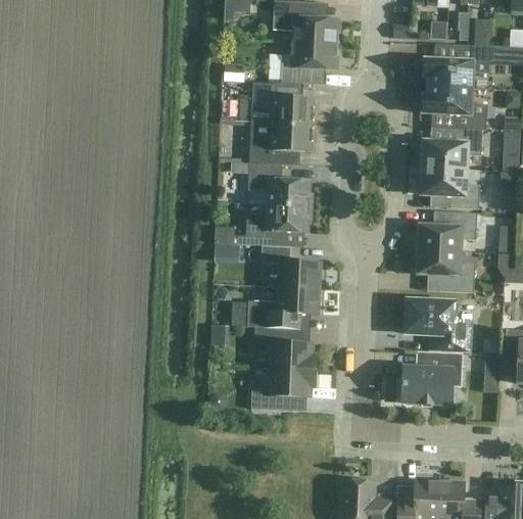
[(293,30),(292,41),(336,43),(336,31),(339,32),(339,18),(312,17),(313,1),(293,0),(274,0),(273,29),(293,30)]
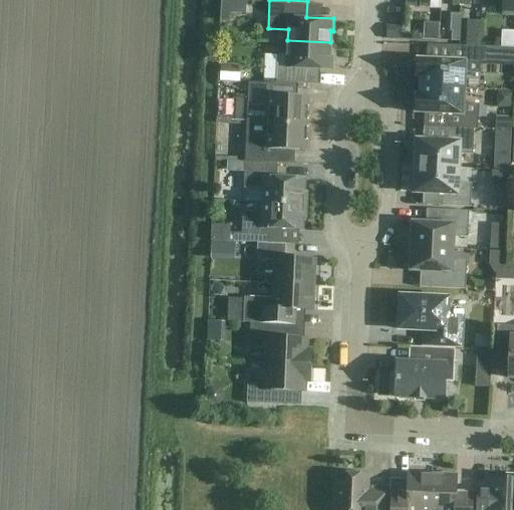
[(513,12),(513,0),(503,0),(502,12),(513,12)]
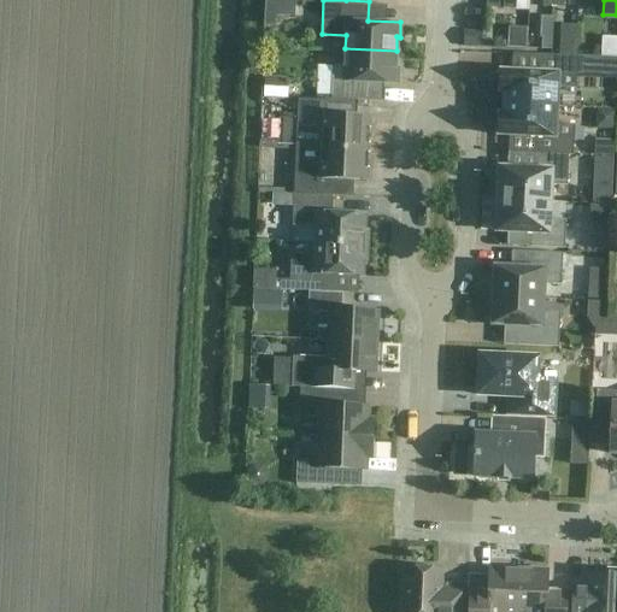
[(616,24),(604,25),(605,46),(616,45),(616,24)]
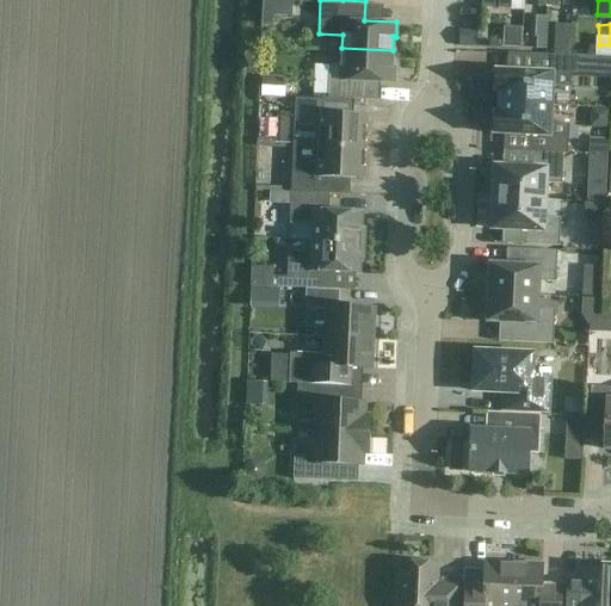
[(534,45),(547,45),(547,33),(535,32),(534,45)]
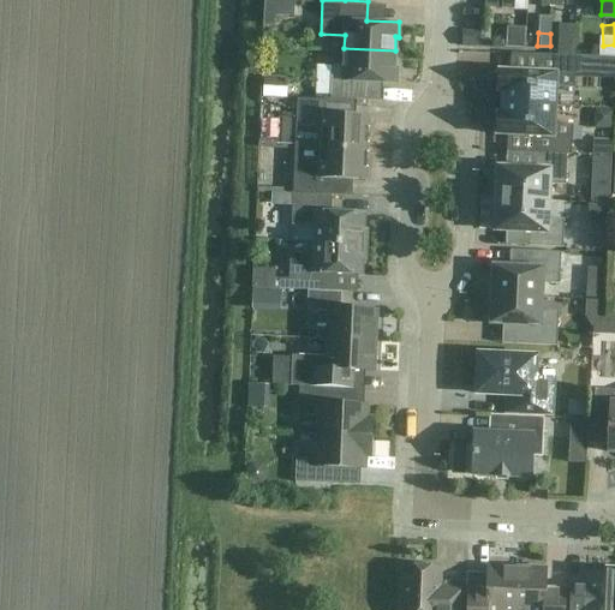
[(566,34),(550,34),(550,46),(565,47),(566,34)]
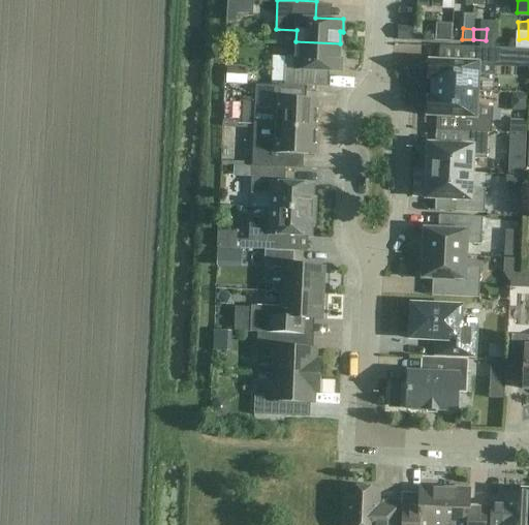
[(340,43),(296,41),(296,54),(285,53),(284,83),(313,84),(313,67),(341,68),(342,56),(339,56),(340,43)]
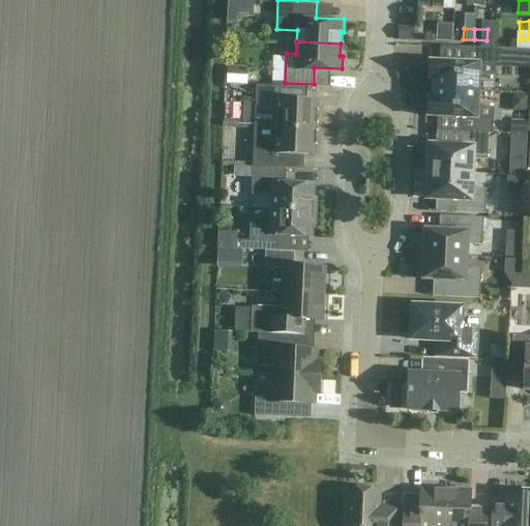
[(434,77),(433,86),(478,88),(478,72),(495,74),(496,46),(462,44),(462,60),(429,58),(429,77),(434,77)]
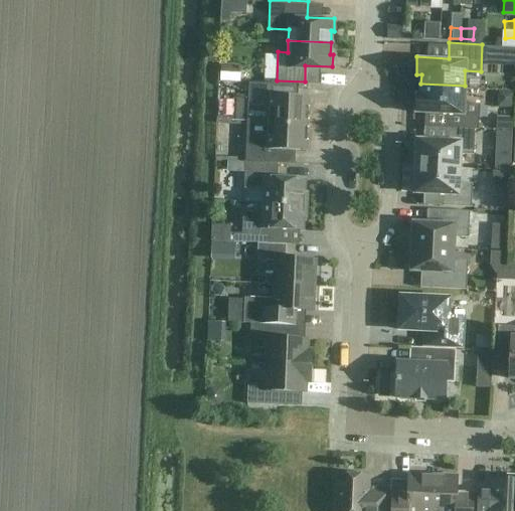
[(247,105),(248,105),(247,119),(307,122),(309,96),(270,94),(271,81),(248,80),(247,105)]
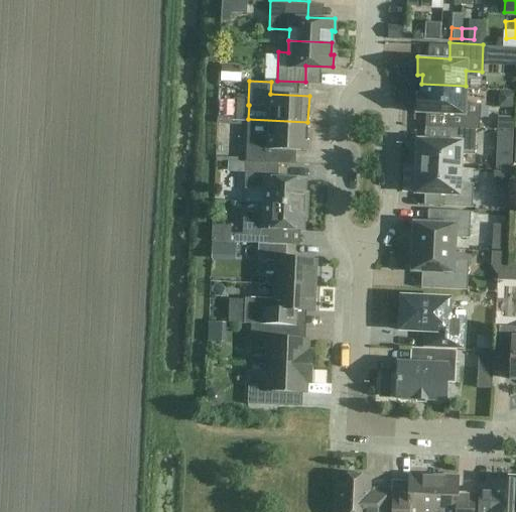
[(465,101),(466,86),(421,84),(421,93),(416,93),(415,110),(446,112),(445,125),(479,127),(481,102),(465,101)]
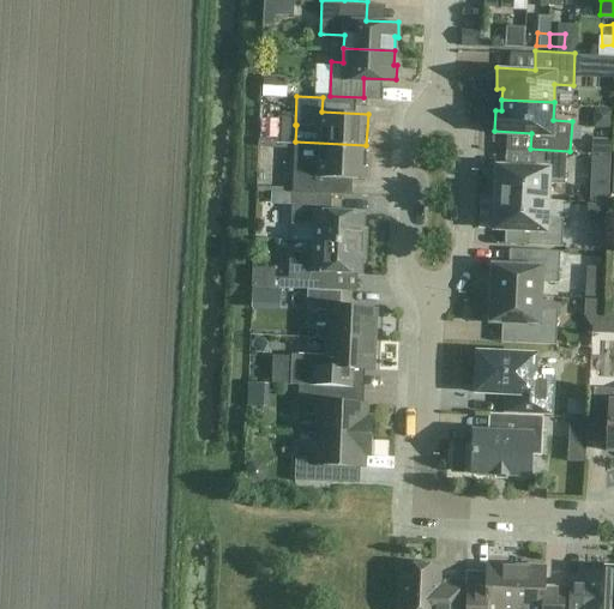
[(272,134),(271,156),(289,156),(290,134),(272,134)]
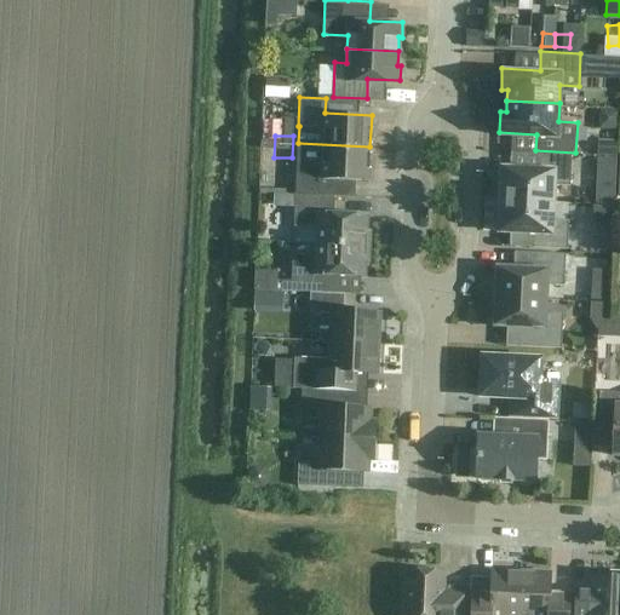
[(600,137),(598,153),(615,153),(616,137),(600,137)]
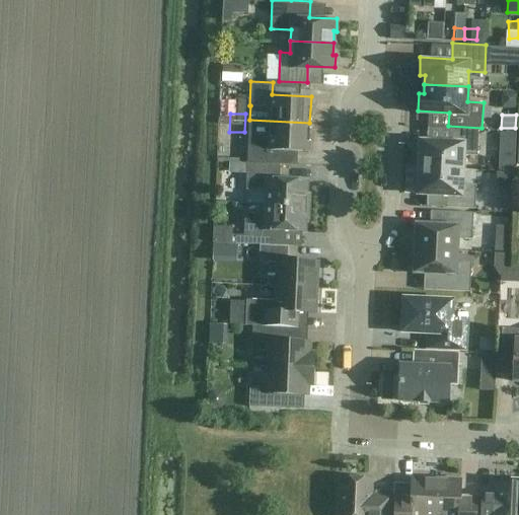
[(308,149),(309,123),(249,120),(248,135),(247,157),(280,159),(280,148),(308,149)]
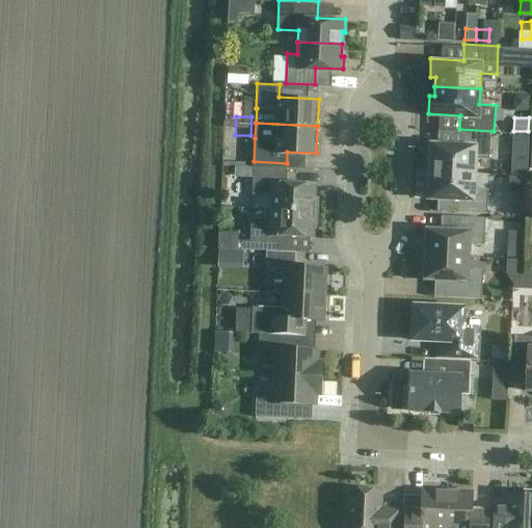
[(430,165),(430,169),(474,172),(475,157),(489,158),(490,131),(494,131),(459,129),(459,130),(461,130),(460,143),(431,142),(431,147),(427,149),(427,163),(430,165)]
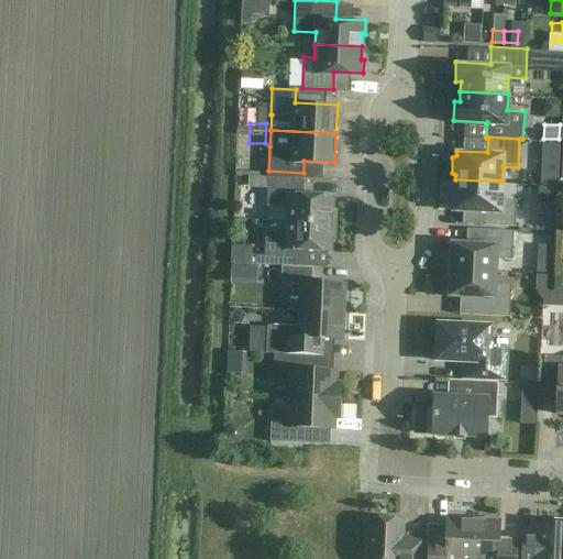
[(288,219),(335,221),(335,208),(332,208),(333,194),(302,193),(304,176),(268,175),(267,203),(289,204),(288,219)]
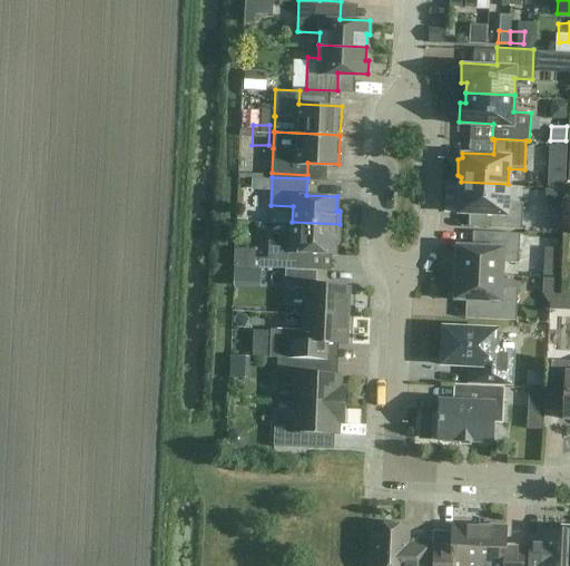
[(507,199),(508,184),(461,182),(461,186),(457,188),(455,203),(460,206),(460,211),(491,212),(490,225),(521,226),(522,199),(507,199)]
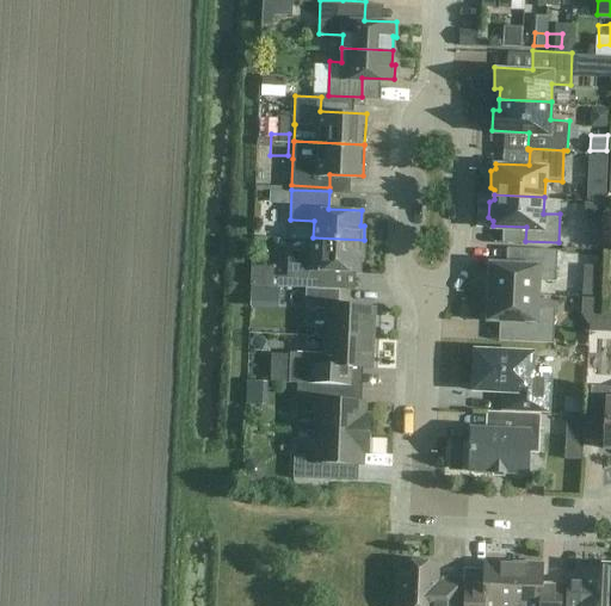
[(364,240),(313,237),(312,255),(288,254),(287,284),(306,285),(329,286),(329,269),(359,270),(359,254),(363,254),(364,240)]
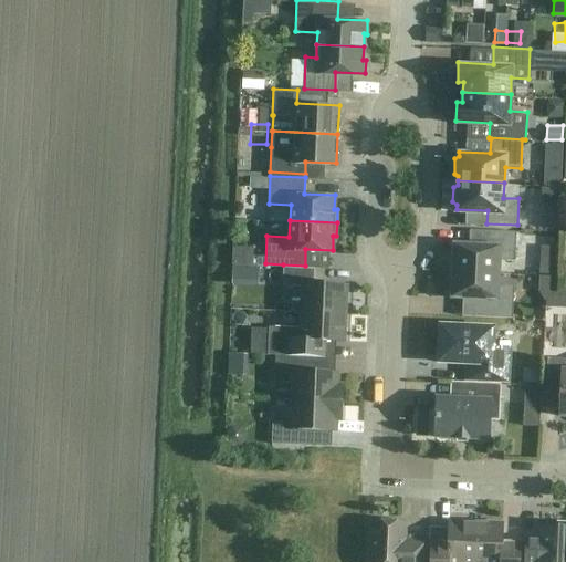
[(453,269),(499,271),(499,258),(514,259),(516,229),(484,228),(483,243),(454,242),(454,247),(450,250),(450,257),(453,260),(453,269)]
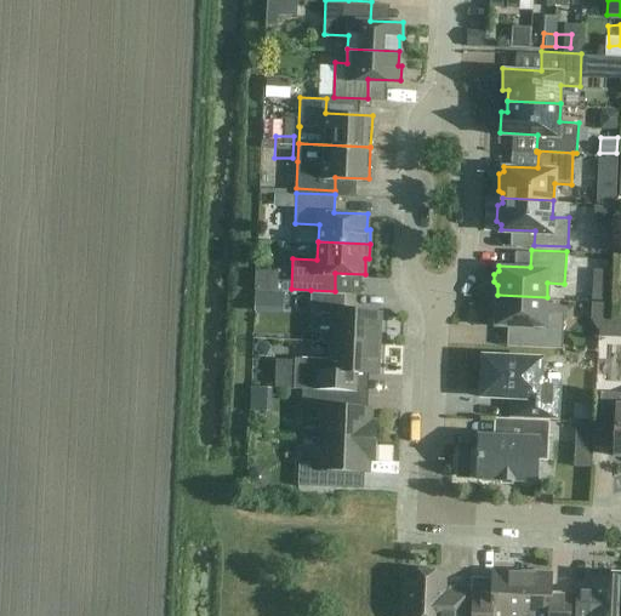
[(330,340),(379,342),(381,311),(343,308),(345,291),(335,291),(311,290),(309,311),(331,312),(330,340)]
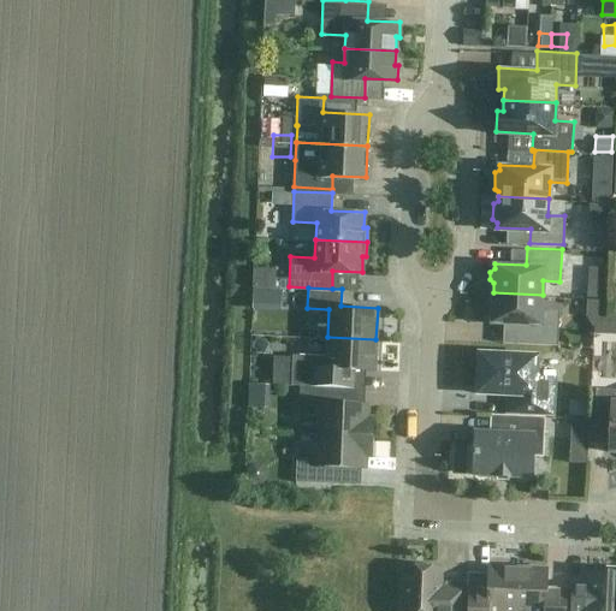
[(543,295),(493,292),(492,301),(489,304),(489,312),(492,316),(492,321),(523,322),(522,342),(557,343),(558,309),(542,308),(543,295)]
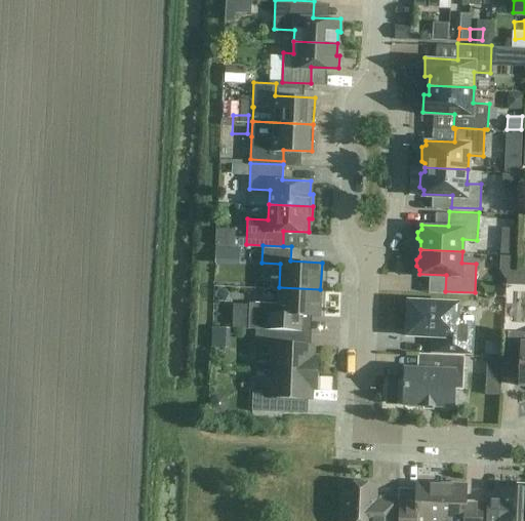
[(515,289),(524,288),(524,276),(514,277),(515,289)]
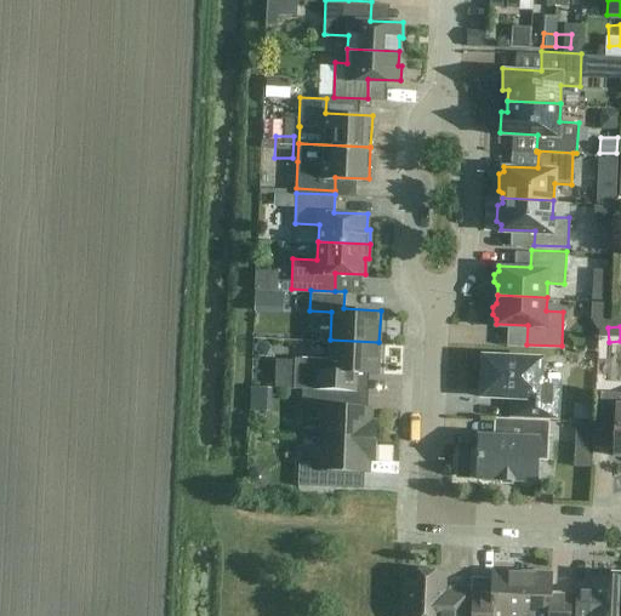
[(379,342),(330,340),(329,357),(295,355),(294,386),(302,387),(337,388),(357,389),(358,370),(377,371),(379,342)]
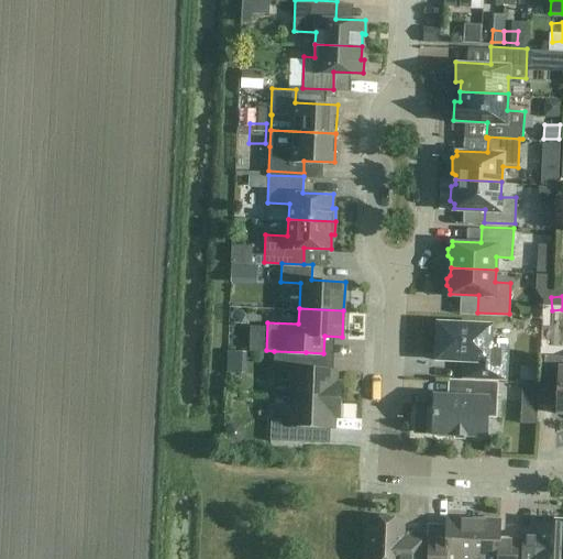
[(489,341),(490,324),(438,321),(438,326),(435,326),(432,330),(431,335),(430,339),(432,343),(434,347),(437,348),(437,352),(437,358),(471,359),(470,373),(464,373),(464,374),(505,376),(506,346),(494,346),(489,341)]
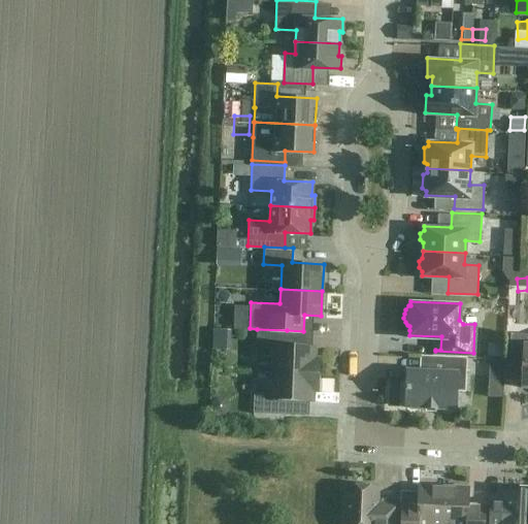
[(287,330),(257,329),(256,354),(272,355),(272,370),(319,372),(320,356),(316,356),(316,346),(286,345),(287,330)]
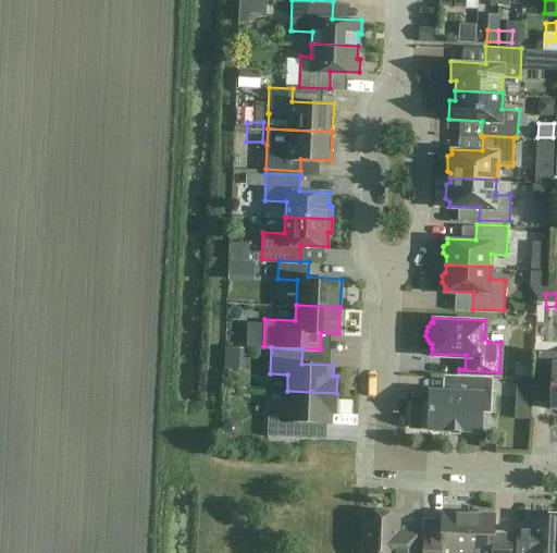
[(556,406),(556,349),(539,349),(536,383),(537,383),(537,382),(537,378),(552,378),(551,406),(556,406)]
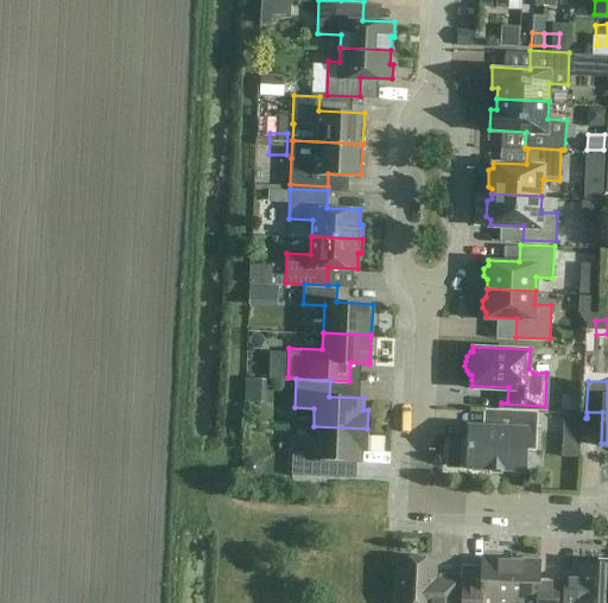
[(537,410),(485,407),(483,426),(469,425),(468,465),(525,468),(525,446),(534,448),(537,410)]
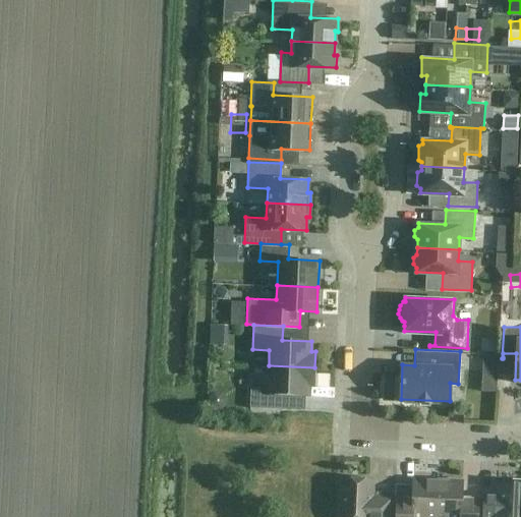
[(484,359),(484,372),(497,374),(497,359),(484,359)]
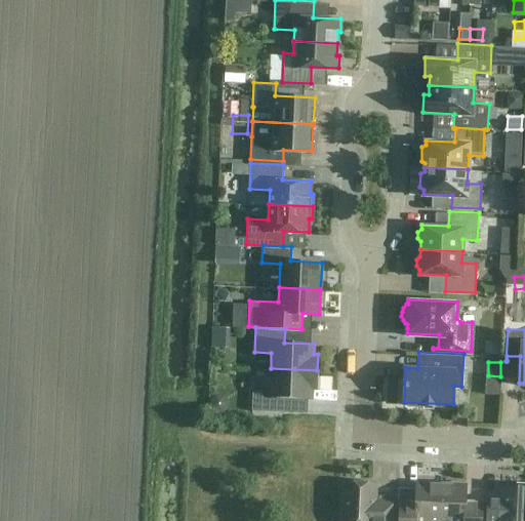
[(317,370),(271,368),(270,385),(253,384),(251,408),(281,410),(282,396),(312,397),(312,387),(316,388),(317,370)]
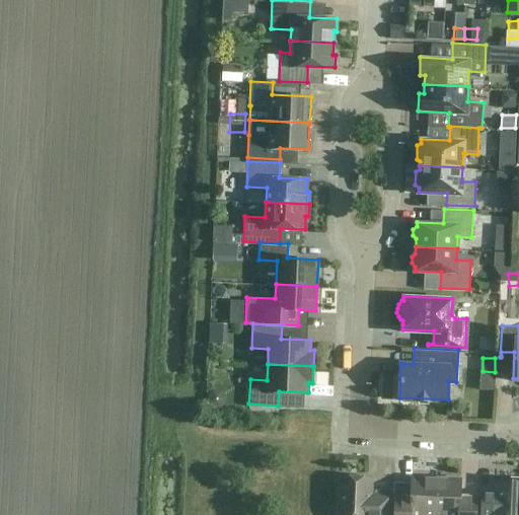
[(341,474),(338,514),(391,514),(393,489),(379,489),(379,491),(371,491),(372,475),(341,474)]
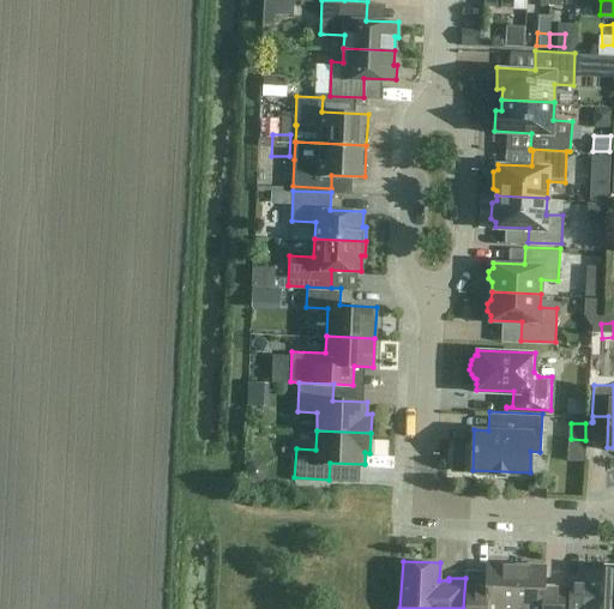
[(513,608),(516,564),(487,562),(486,594),(470,592),(470,588),(470,586),(469,586),(468,608),(513,608)]
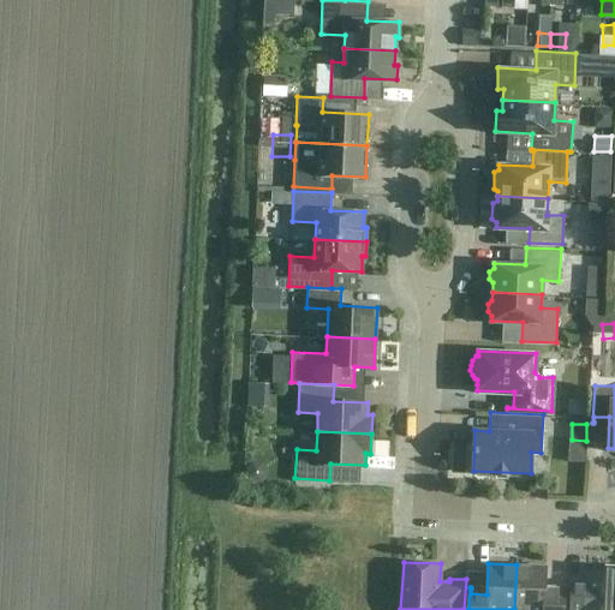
[(563,609),(566,584),(545,582),(545,566),(517,564),(514,609),(563,609)]
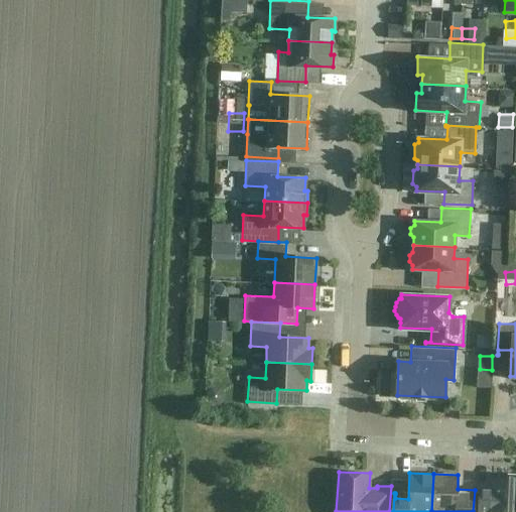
[(515,511),(515,505),(515,477),(492,477),(492,487),(479,486),(478,511),(515,511)]
